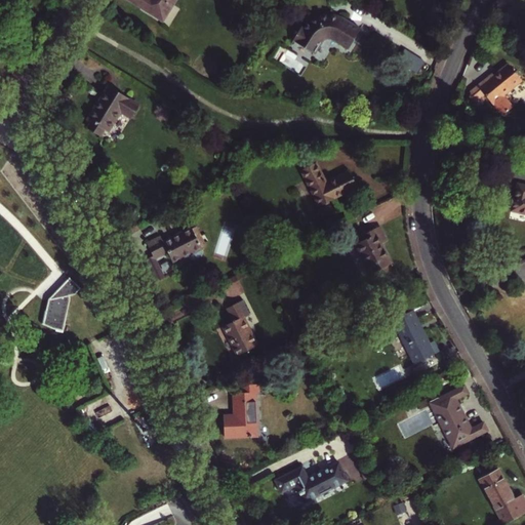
[(177,0),(125,0),(164,24),(177,0)]
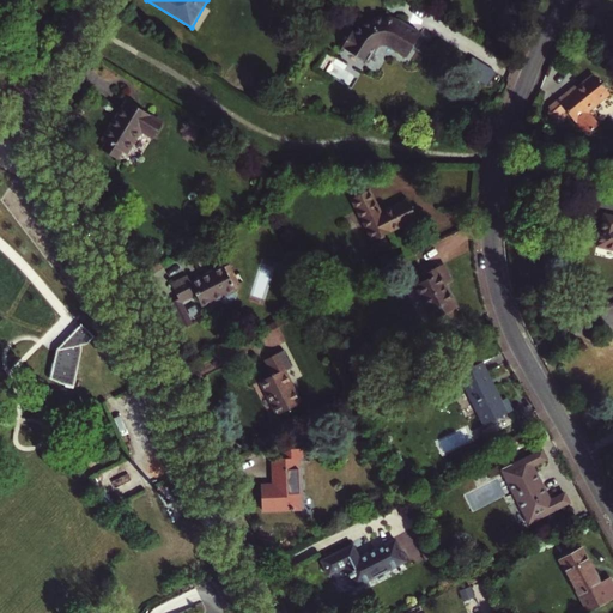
[(422,36),(399,23),(394,20),(377,19),(366,24),(356,35),(352,32),(343,49),(366,65),(376,49),(382,46),(388,46),(407,59),(422,36)]
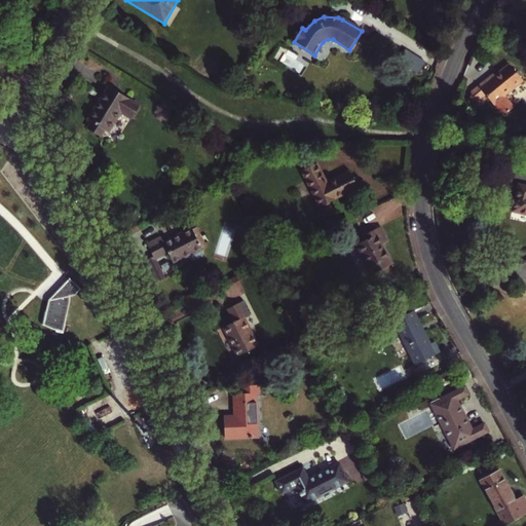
[(493,73),(470,91),(473,95),(470,97),(478,107),(486,101),(483,98),(486,96),(495,107),(506,98),(504,95),(522,80),(509,64),(495,75),(493,73)]
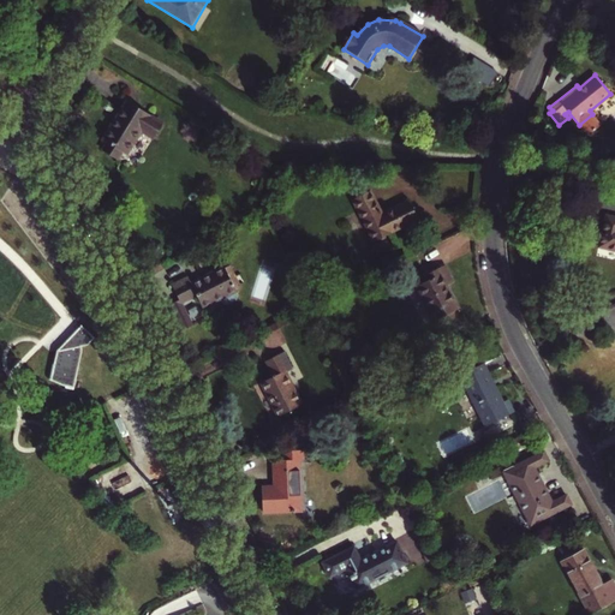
[(155,138),(163,125),(127,103),(106,141),(108,142),(125,153),(129,154),(143,131),(155,138)]
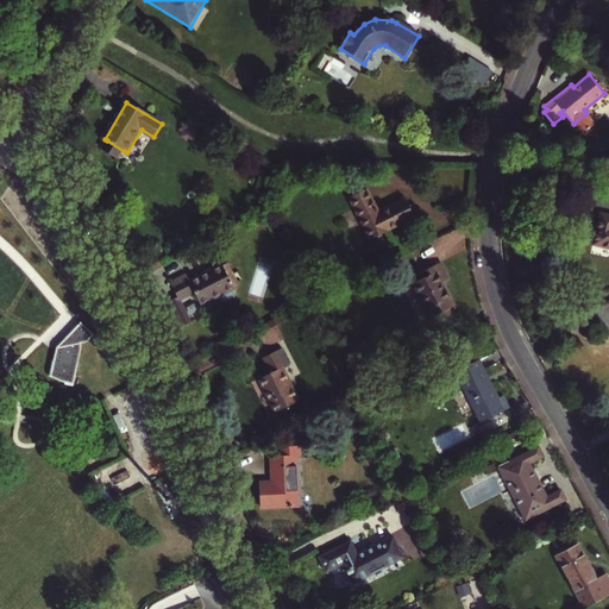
[(119,159),(124,151),(107,140),(101,149),(119,159)]
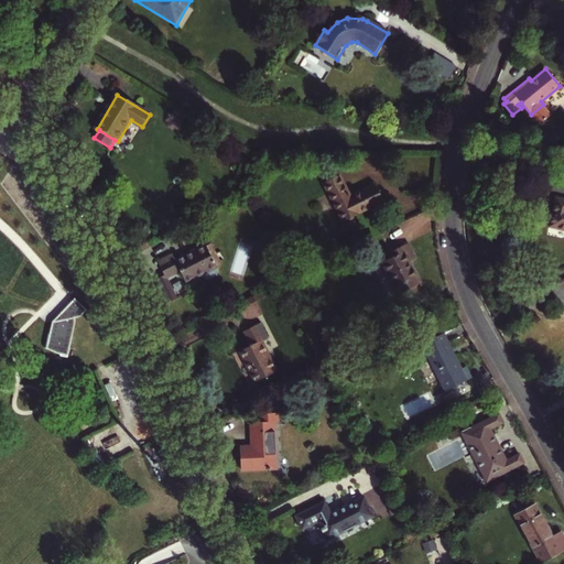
[(340,176),(324,184),(343,224),(384,204),(376,186),(351,198),(340,176)]
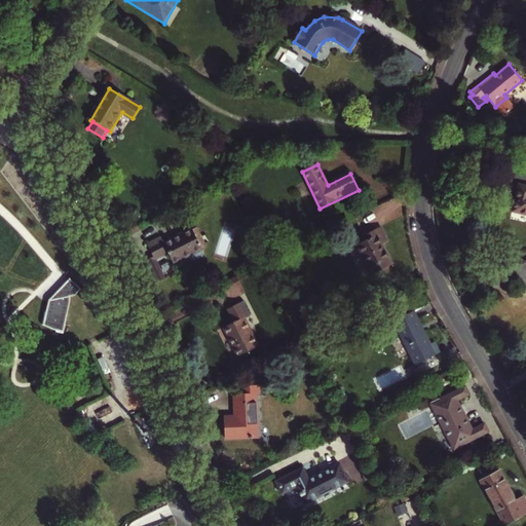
[(525,188),(519,187),(513,215),(525,217),(525,188)]
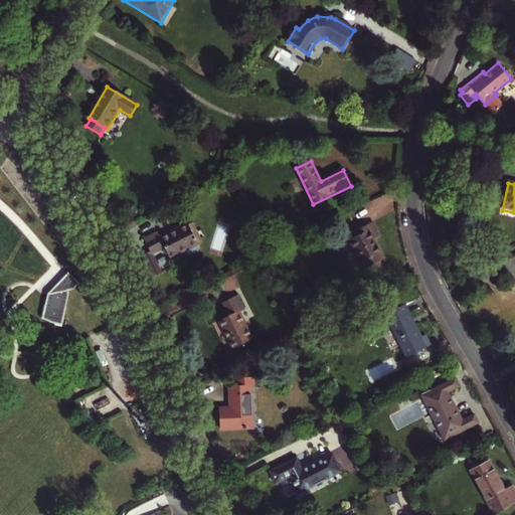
[(359,235),(349,240),(364,270),(385,259),(375,239),(380,237),(373,222),(357,230),(359,235)]
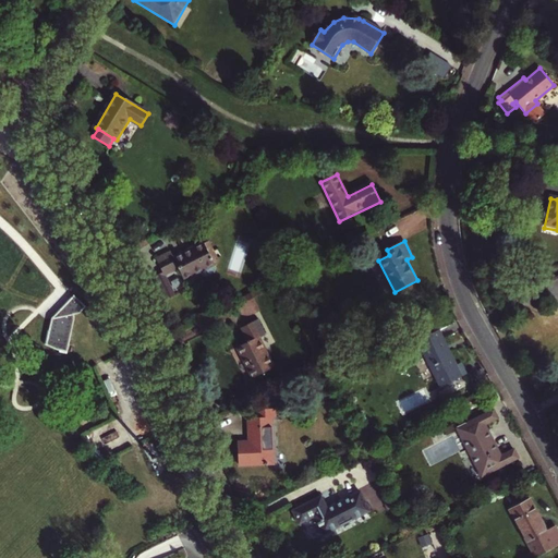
[(216,265),(216,263),(210,252),(205,243),(176,258),(171,251),(157,258),(164,273),(153,278),(165,302),(176,295),(167,276),(180,268),(185,280),(216,265)]
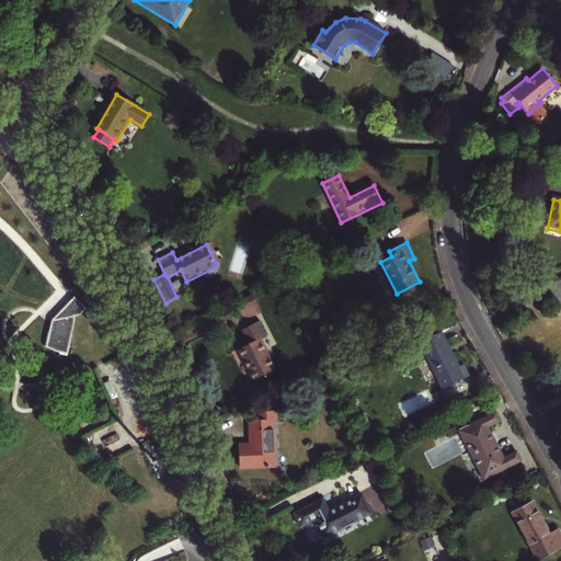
[(216,251),(212,253),(217,264),(221,263),(216,251)]
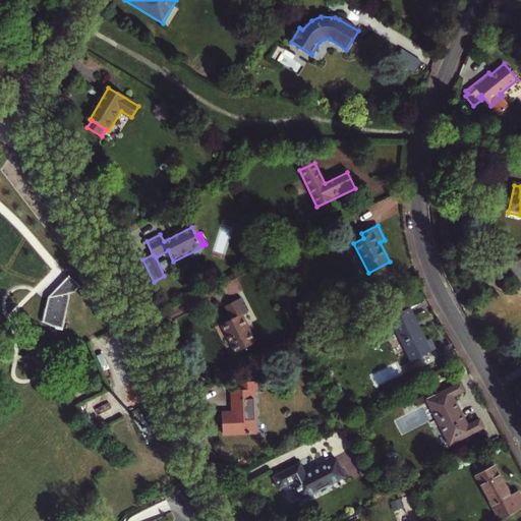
[(221,240),(218,254),(227,256),(230,243),(221,240)]
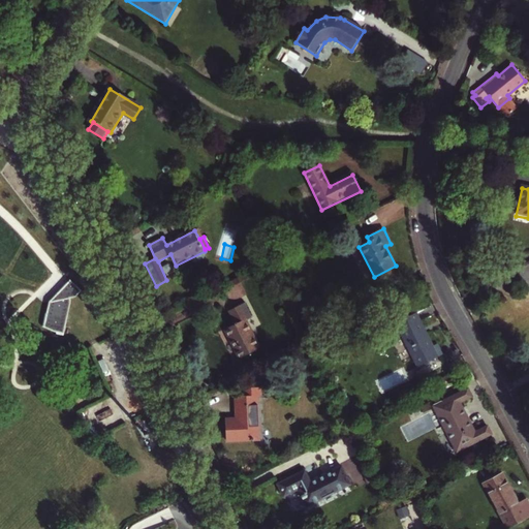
[(82,290),(70,280),(50,301),(42,325),(54,332),(64,333),(70,303),(70,299),(75,297),(82,290)]
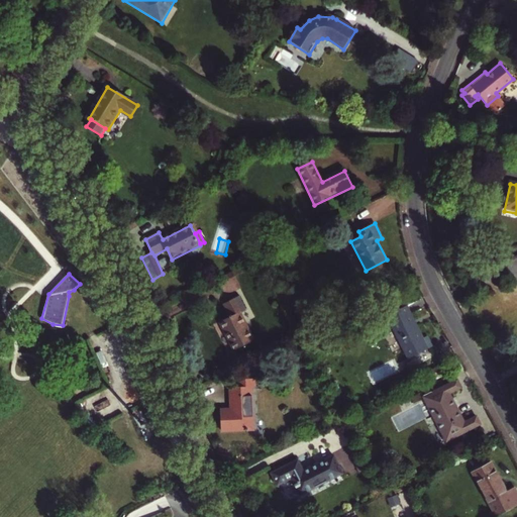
[(230,317),(220,323),(234,351),(255,341),(241,313),(247,310),(240,297),(224,305),(230,317)]
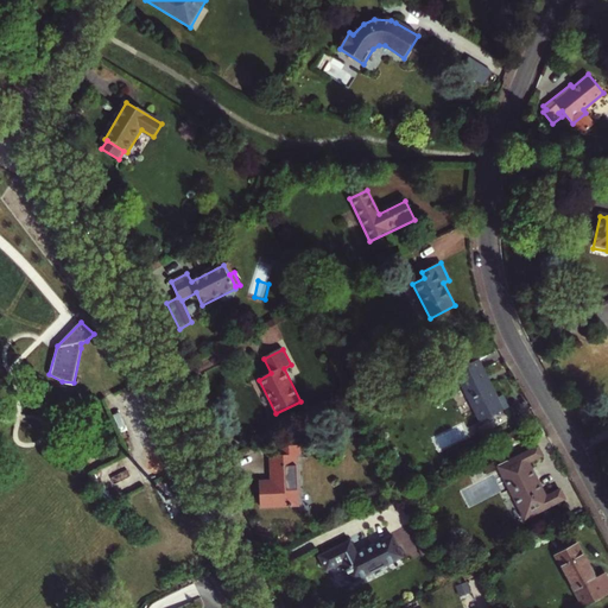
[(481,423),(508,409),(502,396),(498,398),(477,360),(455,371),(481,423)]
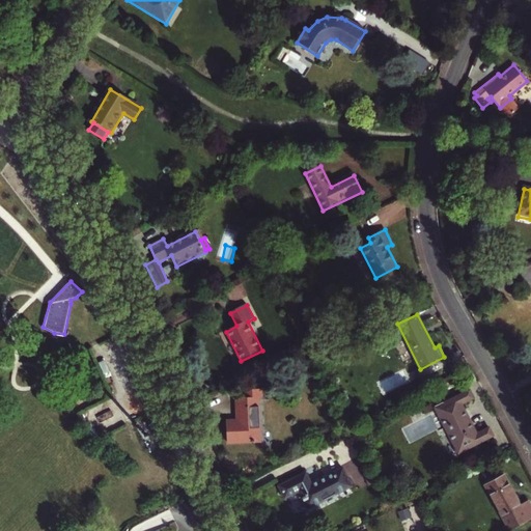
[(227,432),(227,443),(261,441),(258,396),(263,396),(262,388),(252,388),(242,394),(242,397),(236,397),(238,408),(244,407),(244,419),(227,420),(227,427),(225,430),(227,432)]
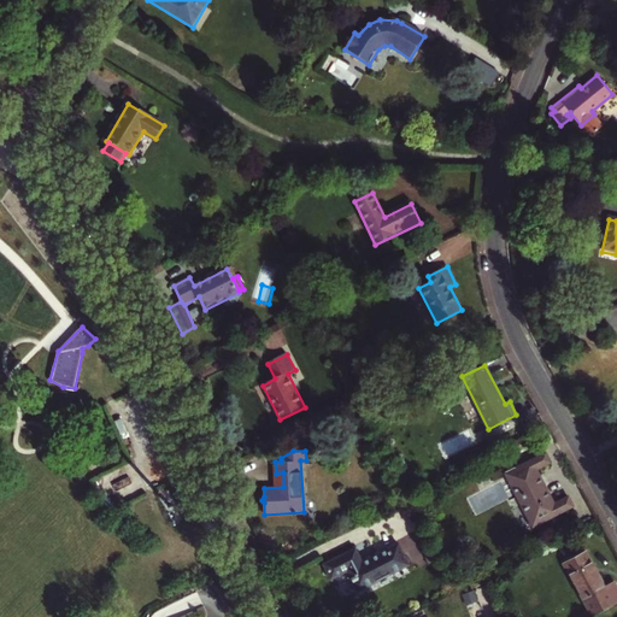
[(551,463),(546,452),(505,472),(532,527),(574,506),(569,497),(553,504),(536,470),(551,463)]
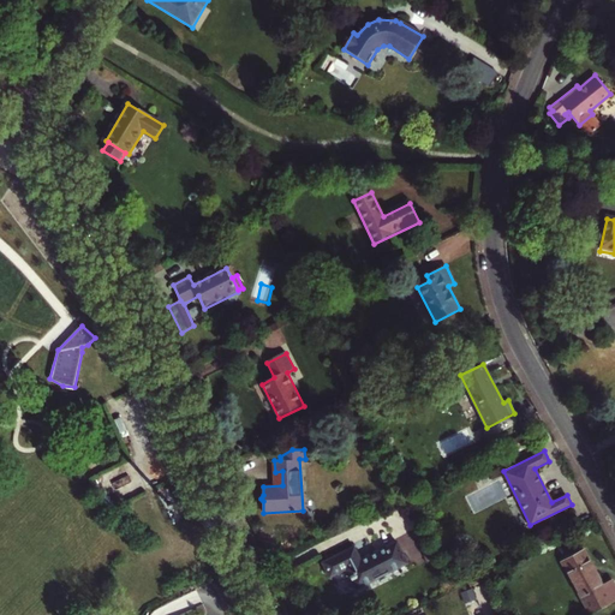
[(346,568),(356,587),(407,561),(396,541),(360,559),(354,547),(323,562),(330,575),(346,568)]
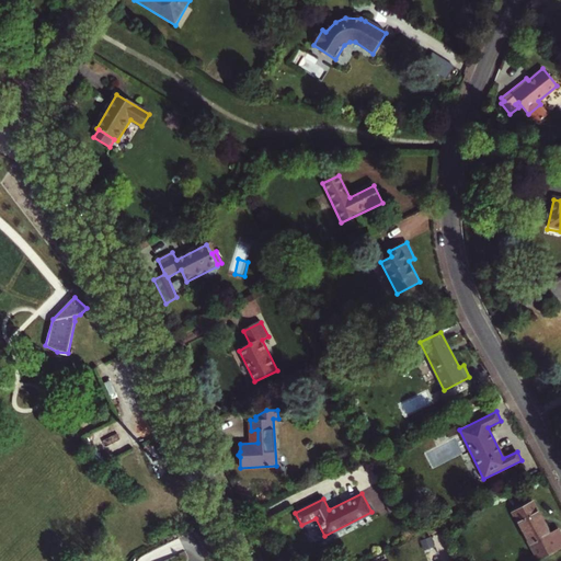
[(539,559),(560,546),(560,533),(558,528),(550,533),(533,501),(513,512),(539,559)]
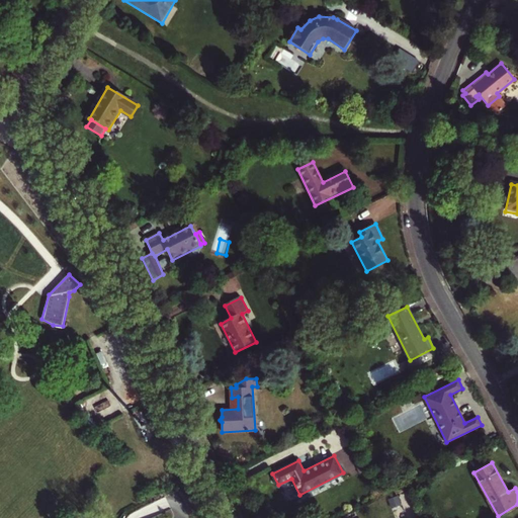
[(187,485),(183,487),(187,496),(192,493),(187,485)]
